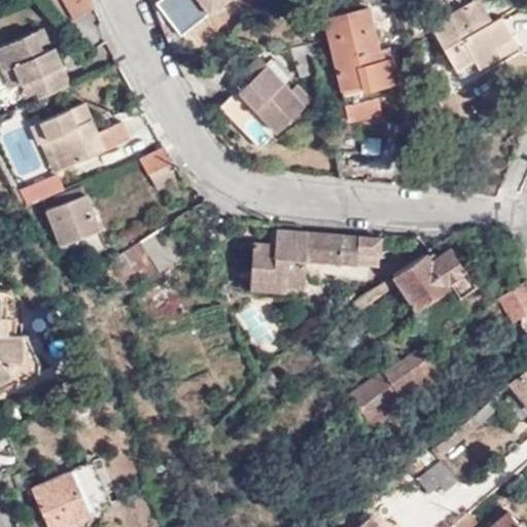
[(63,0),(74,19),(97,5),(95,0),(63,0)]
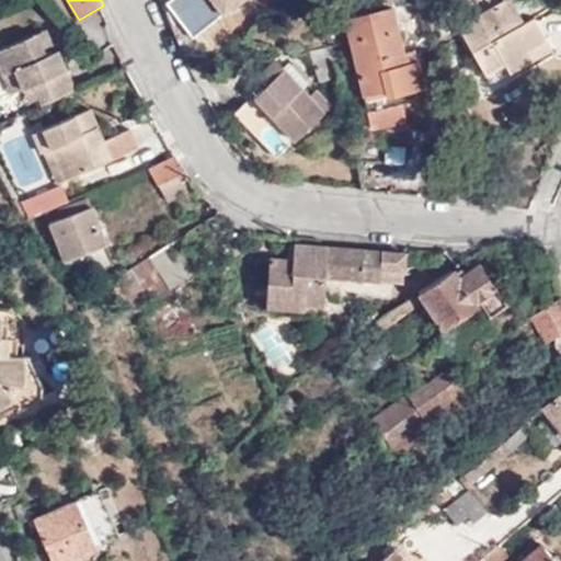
[(216,0),(227,13),(243,0),(216,0)]
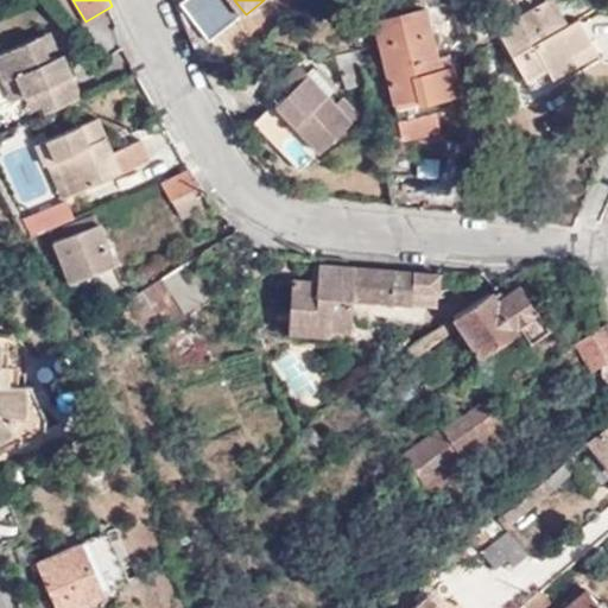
[(568,21),(555,0),(545,0),(543,2),(557,27),(568,21)]
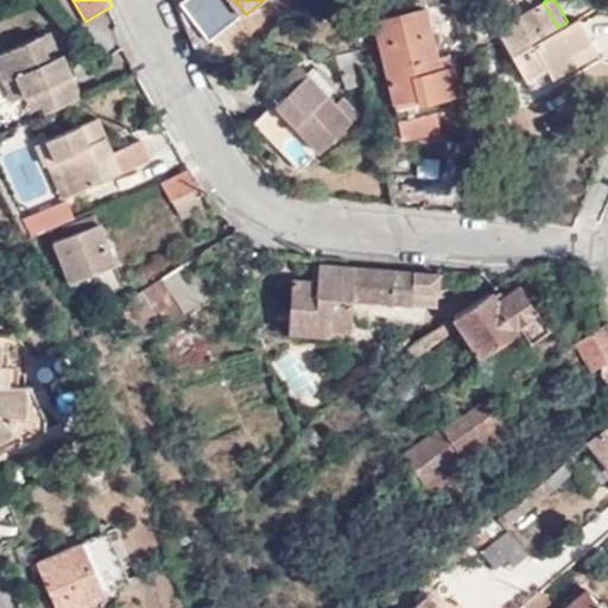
[(580,14),(568,21),(557,27),(543,2),(498,27),(532,87),(553,75),(555,77),(580,63),(574,52),(593,42),(588,31),(580,14)]
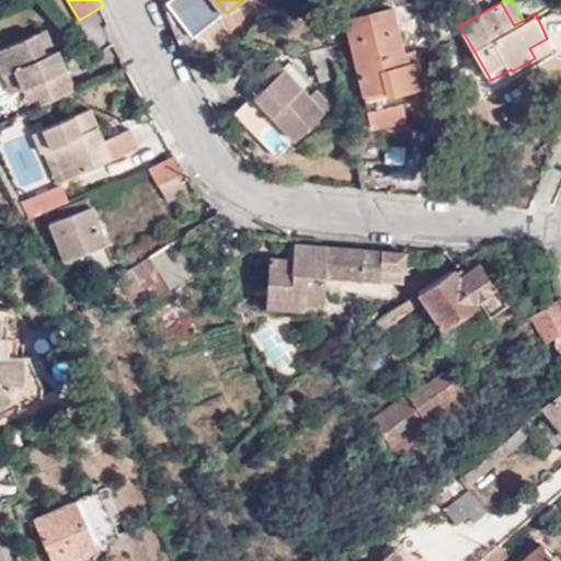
[(396,91),(420,84),(422,84),(416,61),(405,65),(391,10),(344,23),(361,90),(393,81),(396,91)]
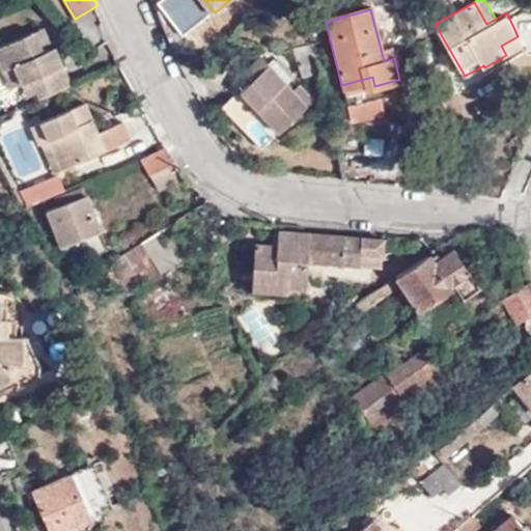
[(47,55),(57,50),(47,28),(37,33),(47,55)]
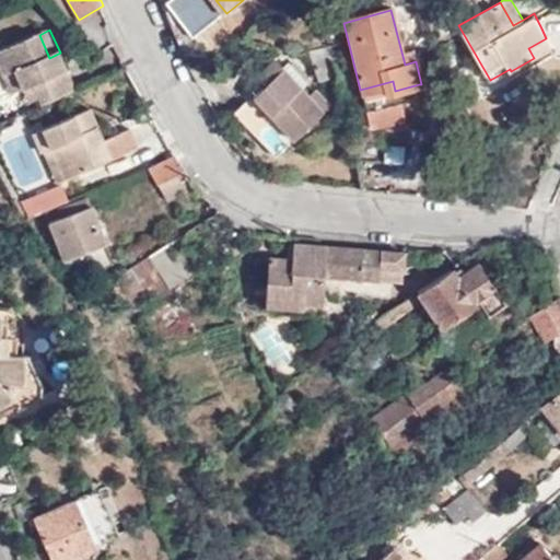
[(45,107),(79,92),(62,53),(60,53),(49,58),(39,35),(0,53),(0,62),(8,79),(20,73),(26,91),(36,88),(45,107)]
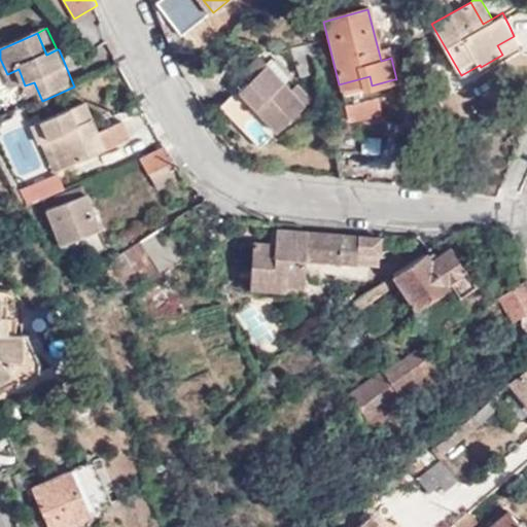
[(519,45),(514,36),(497,45),(502,55),(519,45)]
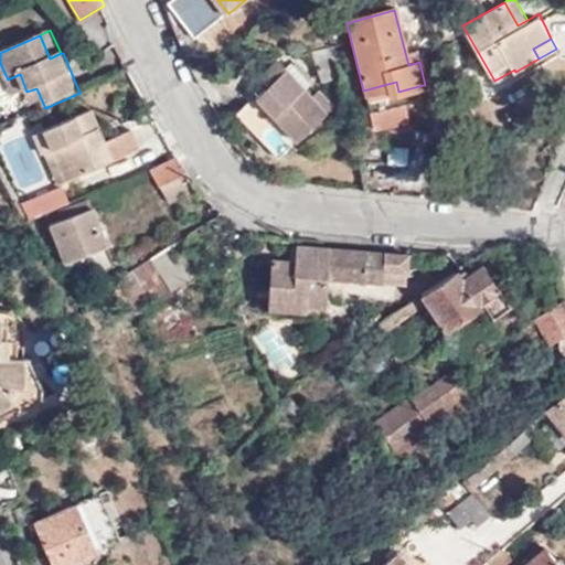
[(322,84),(340,78),(333,46),(311,52),(322,84)]
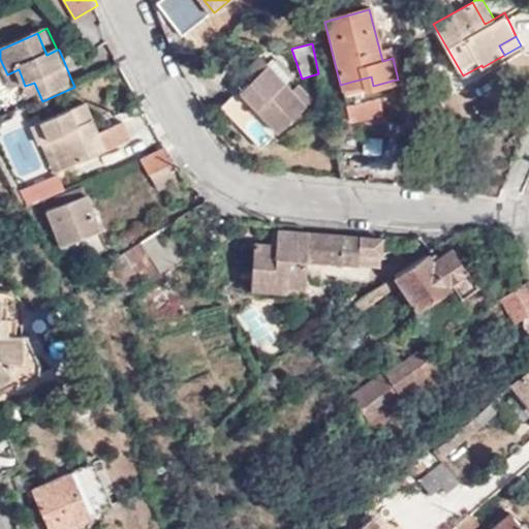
[(268,67),(259,59),(241,75),(248,83),(239,91),(277,132),(310,102),(297,88),(290,94),(283,84),(281,86),(266,69),(268,67)]
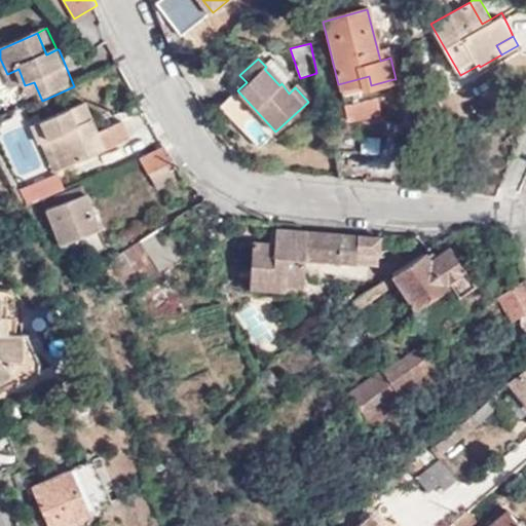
[(14,89),(25,85),(19,69),(7,74),(14,89)]
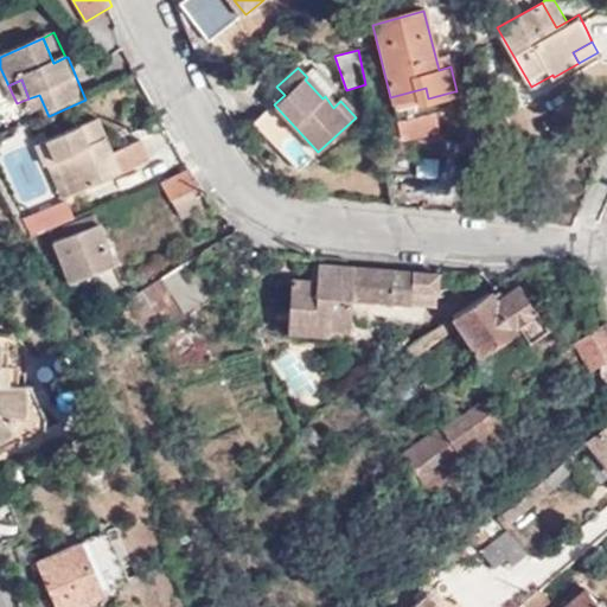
[(432,104),(428,98),(426,88),(390,97),(401,138),(441,128),(436,108),(435,103),(432,104)]
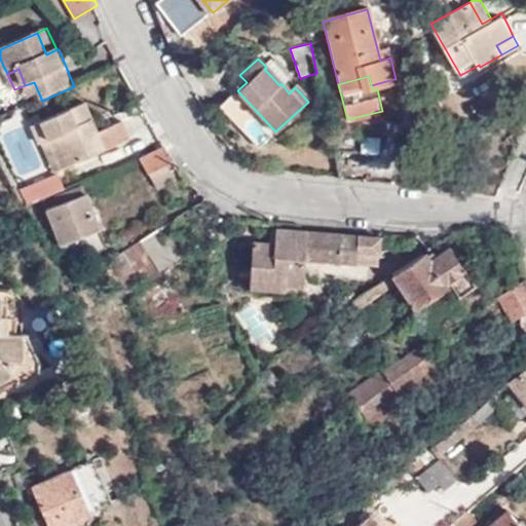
[(396,89),(393,79),(371,85),(374,90),(377,89),(378,94),(396,89)]
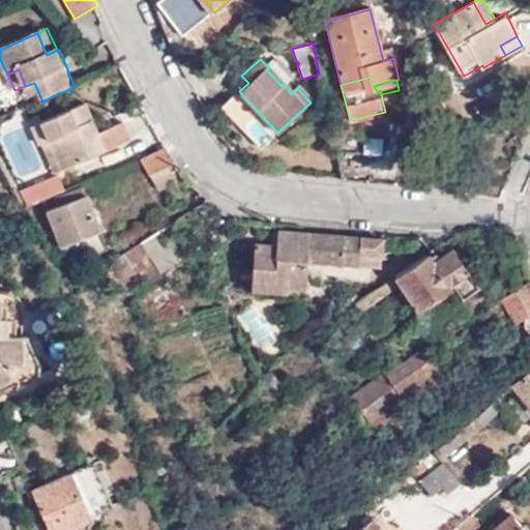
[(241,129),(247,124),(252,121),(254,119),(234,96),(222,108),(241,129)]
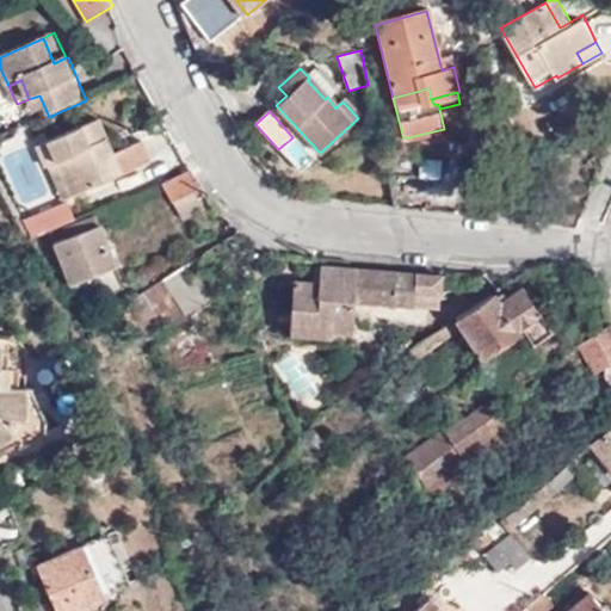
[(105,141),(111,137),(100,117),(41,147),(48,168),(51,166),(60,162),(75,196),(155,159),(146,137),(117,150),(111,154),(105,141)]
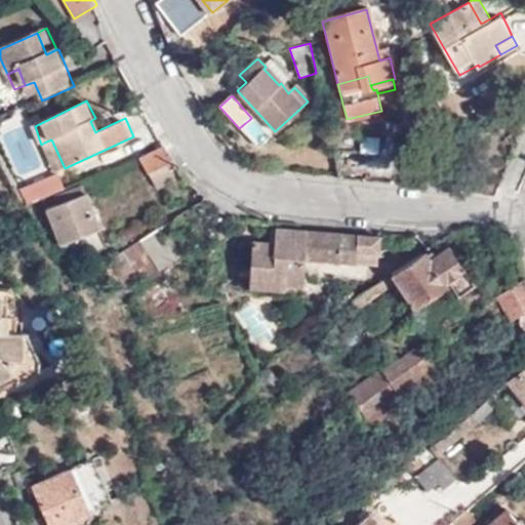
[(101,129),(95,118),(90,121),(95,132),(101,129)]
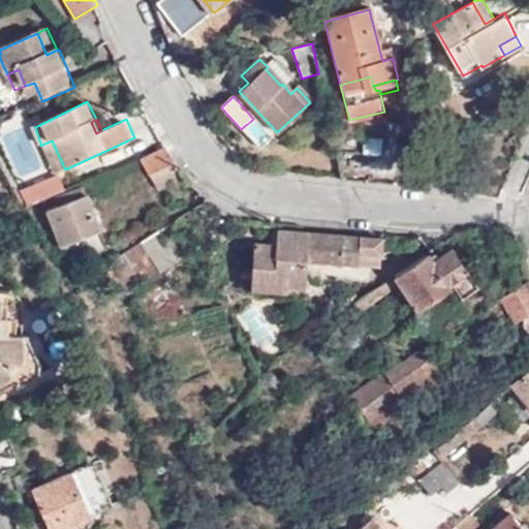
[(52,141),(44,144),(58,173),(65,169),(52,141)]
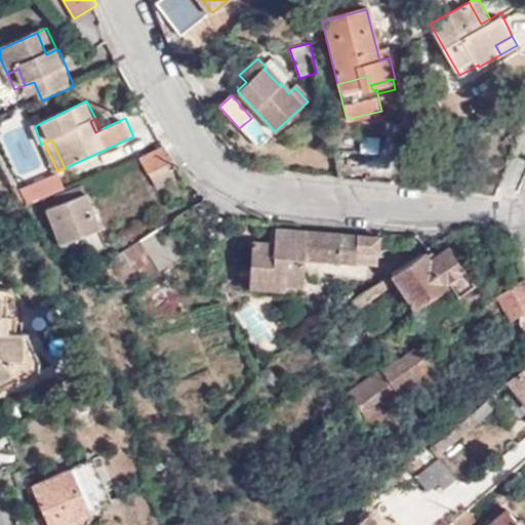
[(162,143),(139,153),(137,154),(146,172),(170,161),(162,143)]
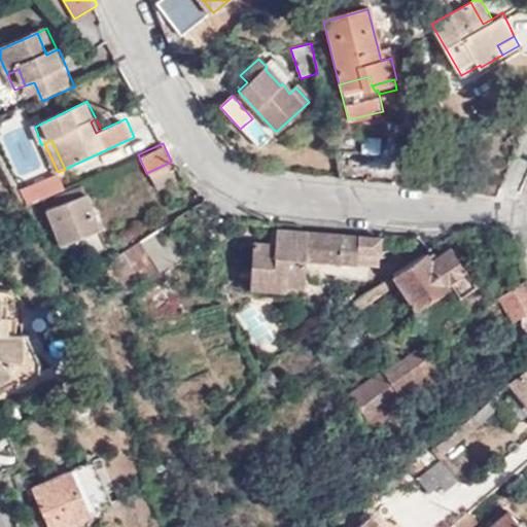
[(171,162),(146,173),(159,194),(184,181),(171,162)]
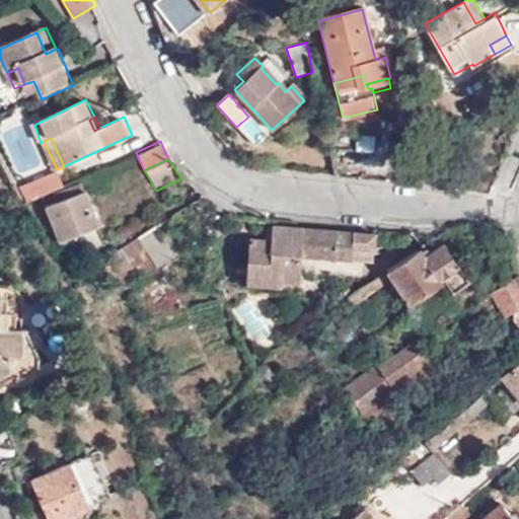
[(56,171),(18,183),(24,200),(61,188),(56,171)]
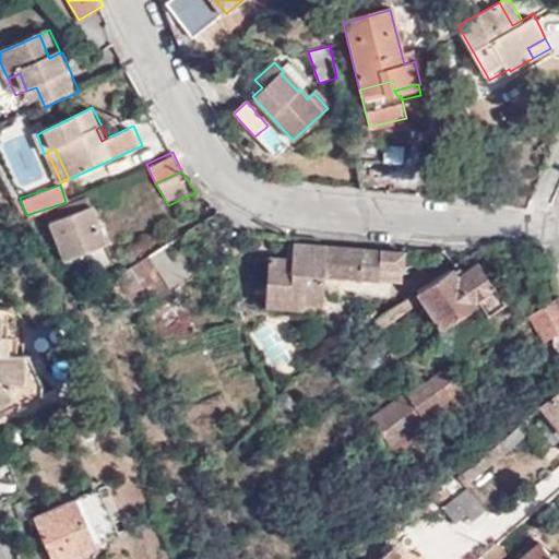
[(88,247),(99,241),(80,203),(43,218),(62,259),(88,247)]
